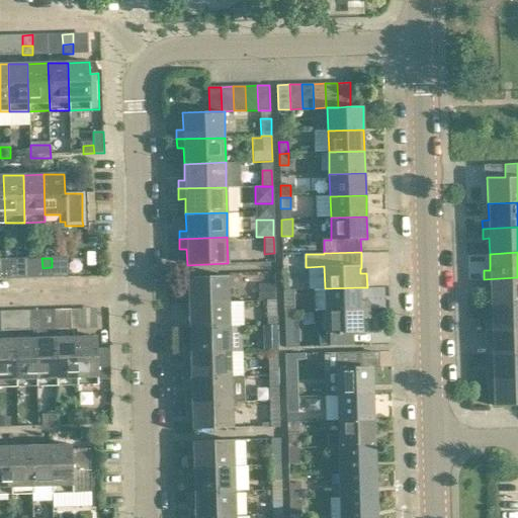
[(11,268),(11,259),(1,259),(1,269),(11,268)]
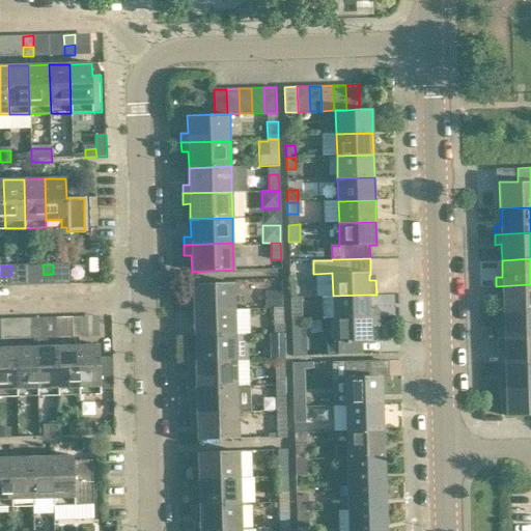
[(54,284),(53,274),(44,275),(44,284),(54,284)]
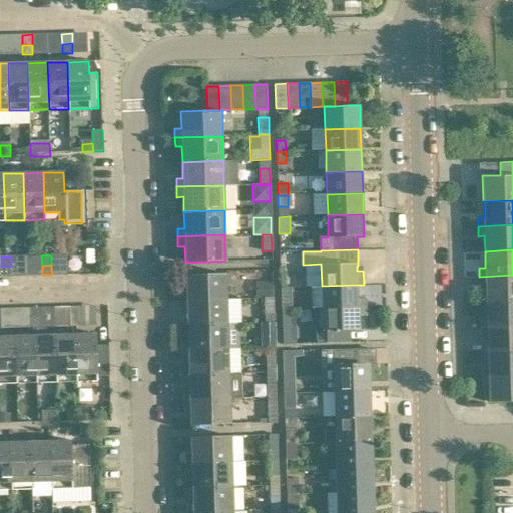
[(11,276),(11,266),(1,267),(1,277),(11,276)]
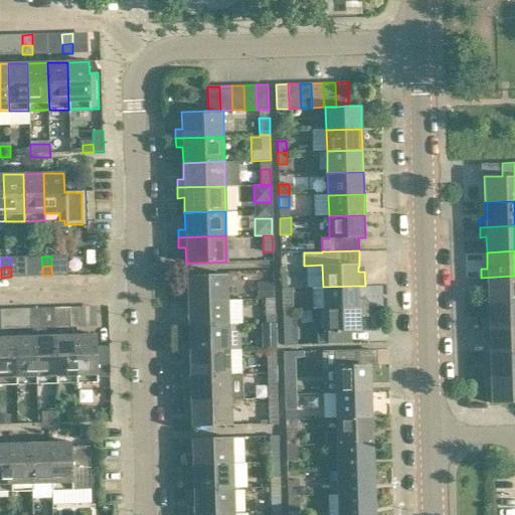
[(227,300),(226,274),(186,275),(187,292),(180,292),(180,301),(227,300)]
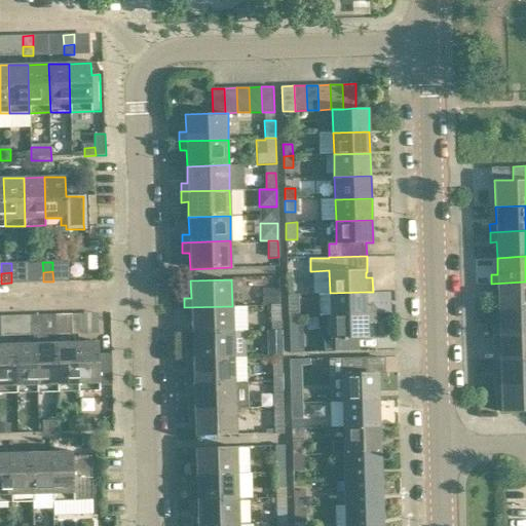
[(525,307),(525,282),(491,284),(491,293),(497,293),(498,308),(525,307)]
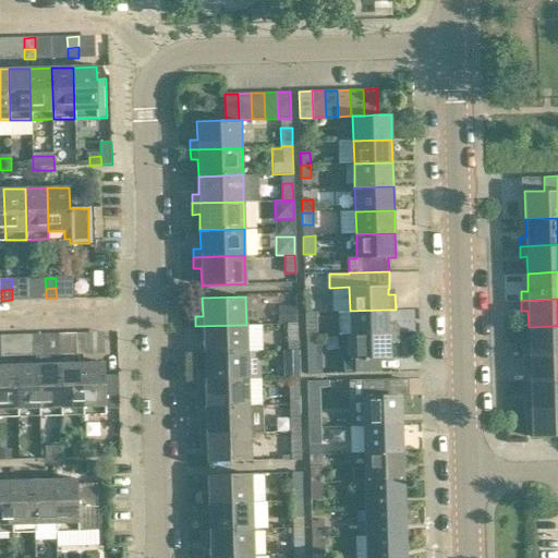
[(295,324),(295,305),(278,306),(279,324),(287,323),(287,324),(295,324)]
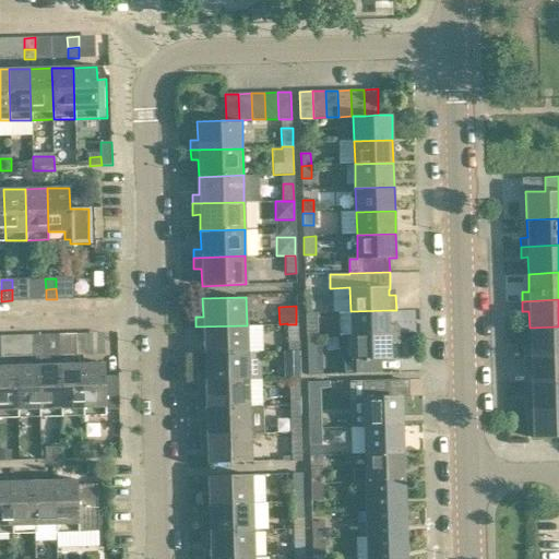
[(351,311),(337,312),(339,335),(340,335),(400,334),(400,324),(390,325),(389,310),(351,311)]
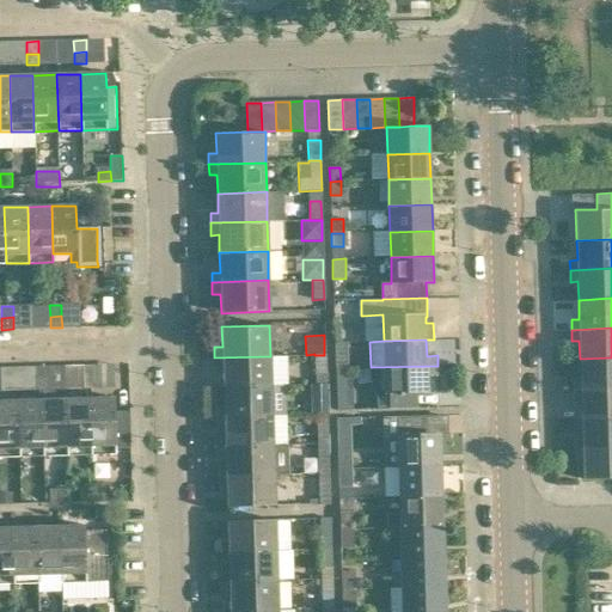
[(347,368),(346,343),(335,343),(336,368),(347,368)]
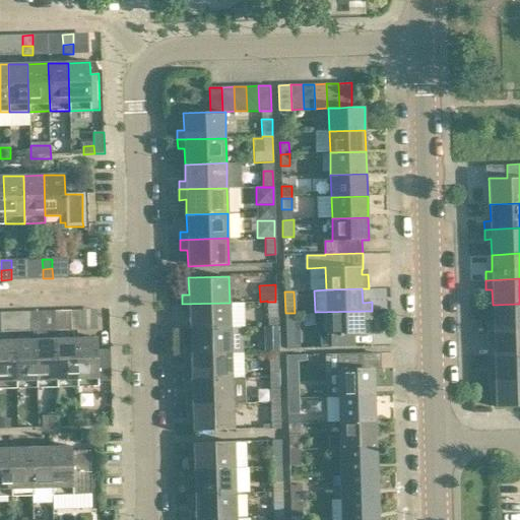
[(276,319),(275,302),(267,302),(267,319),(276,319)]
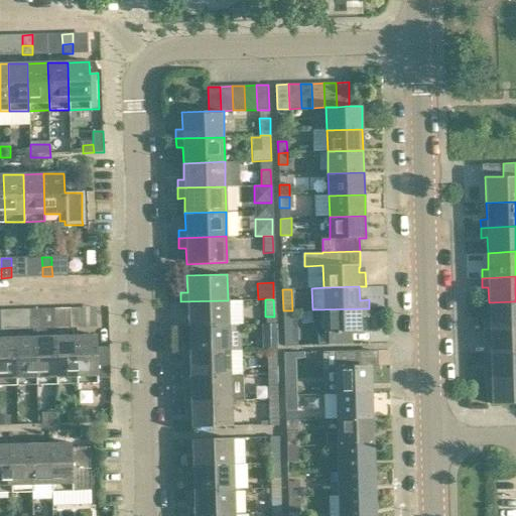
[(229,325),(228,300),(180,301),(181,311),(187,310),(188,327),(229,325)]
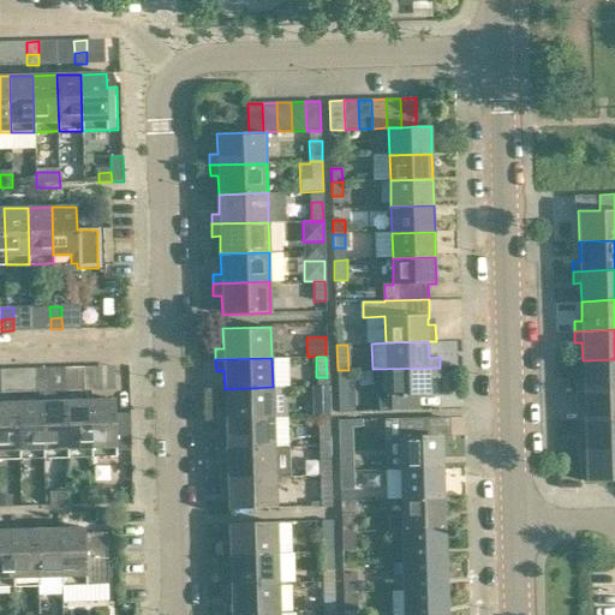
[(614,389),(614,359),(583,360),(583,380),(575,381),(577,390),(614,389)]
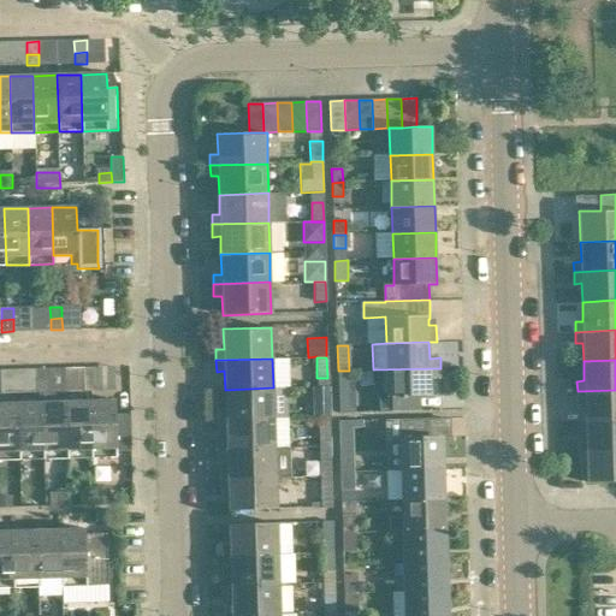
[(96,378),(96,367),(84,368),(84,379),(96,378)]
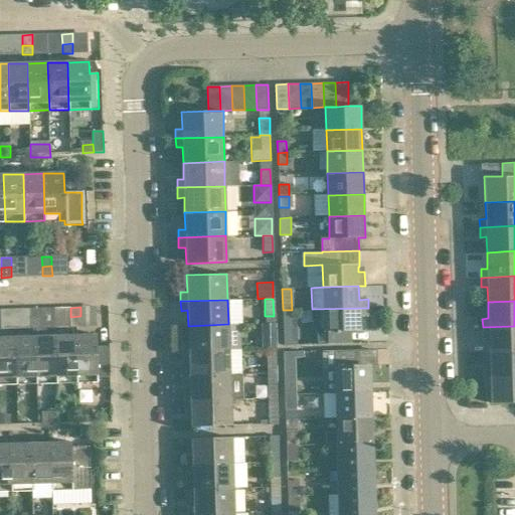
[(41,317),(40,308),(30,309),(31,318),(41,317)]
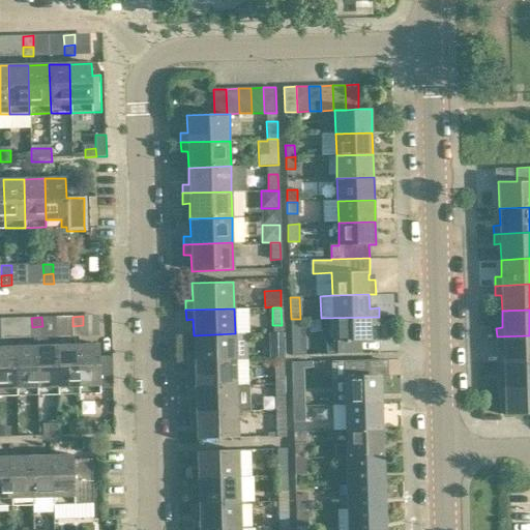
[(379,317),(322,318),(323,342),(340,341),(340,354),(362,353),(362,340),(371,340),(370,326),(379,325),(379,317)]
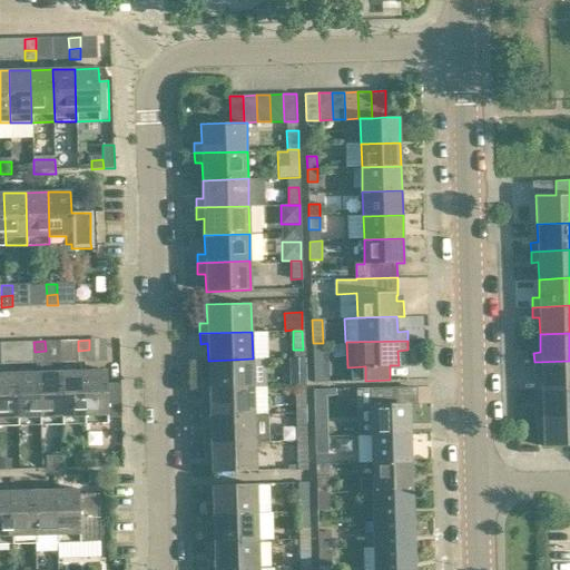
[(313,347),(314,383),(328,382),(327,346),(313,347)]
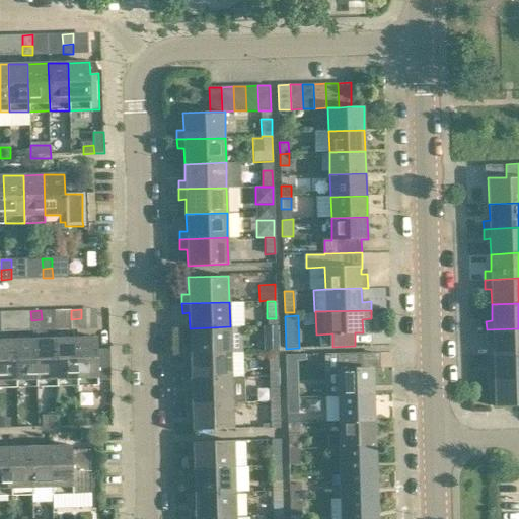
[(82,328),(81,318),(71,319),(72,329),(82,328)]
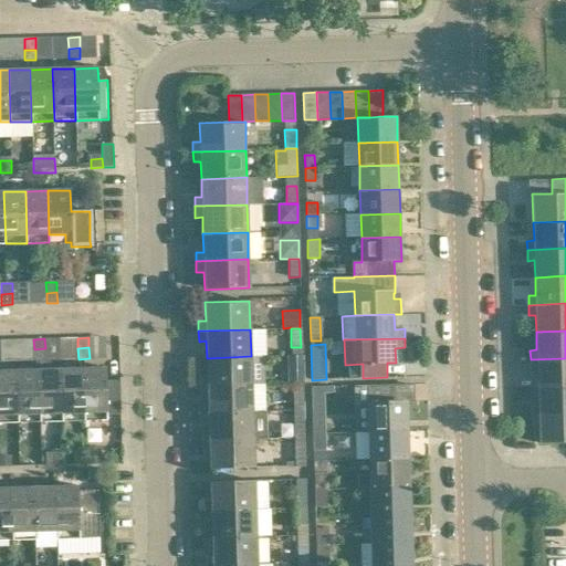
[(45,360),(45,348),(34,349),(34,360),(45,360)]
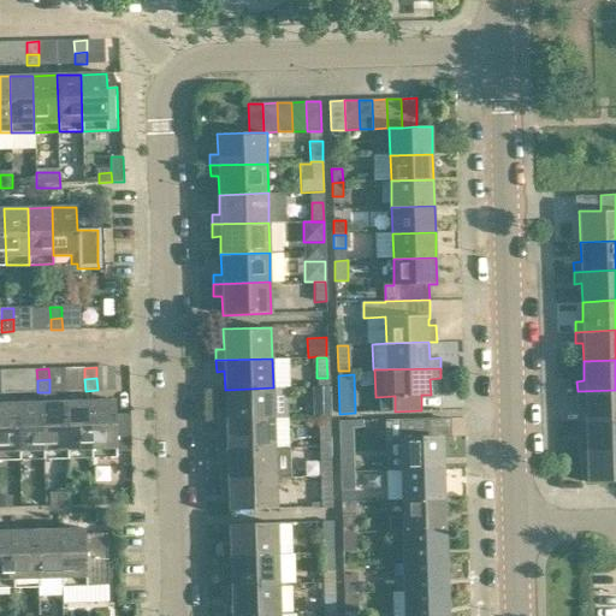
[(274,418),(273,388),(225,390),(225,409),(218,409),(218,420),(274,418)]
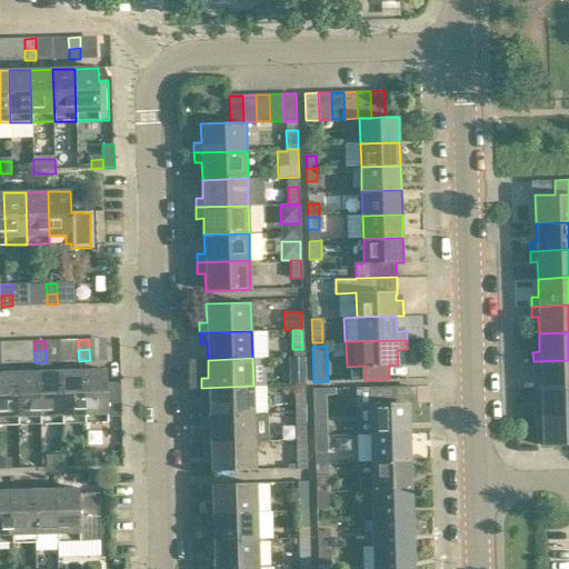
[(302,358),(288,358),(289,386),(295,386),(303,385),(302,358)]
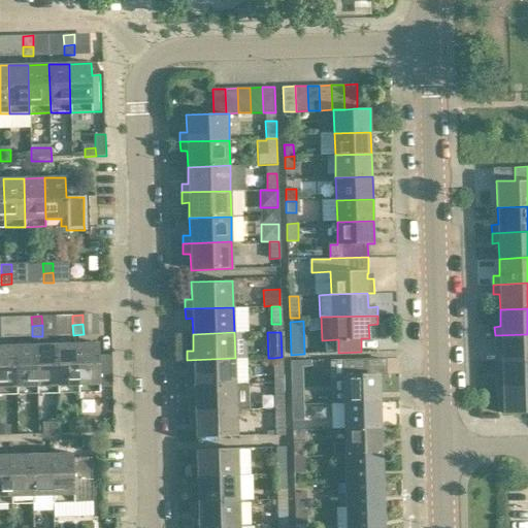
[(527,360),(527,334),(495,335),(495,345),(501,344),(501,361),(527,360)]
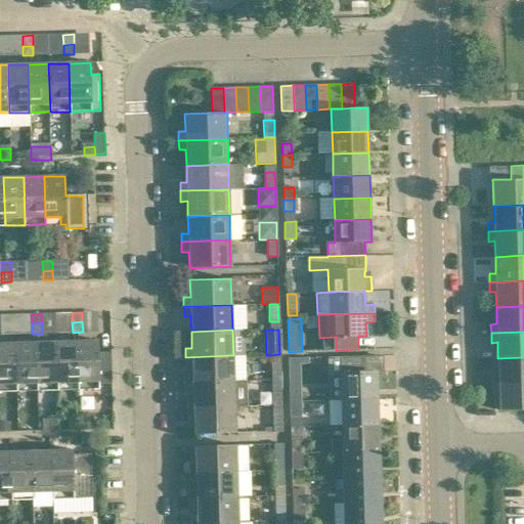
[(77,342),(57,343),(58,383),(73,383),(73,390),(78,390),(77,342)]
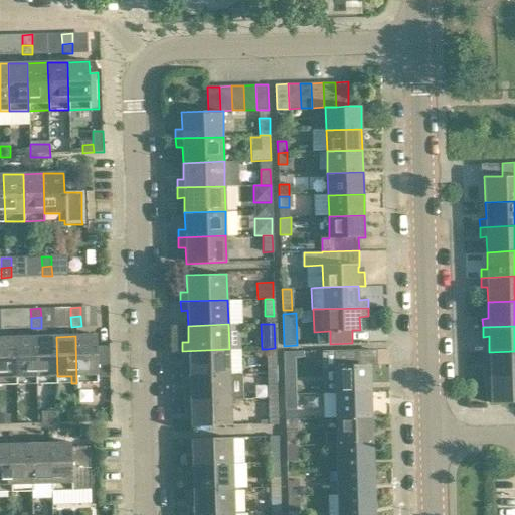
[(97,336),(75,336),(76,383),(81,382),(81,375),(98,375),(98,379),(110,378),(109,347),(97,348),(97,336)]
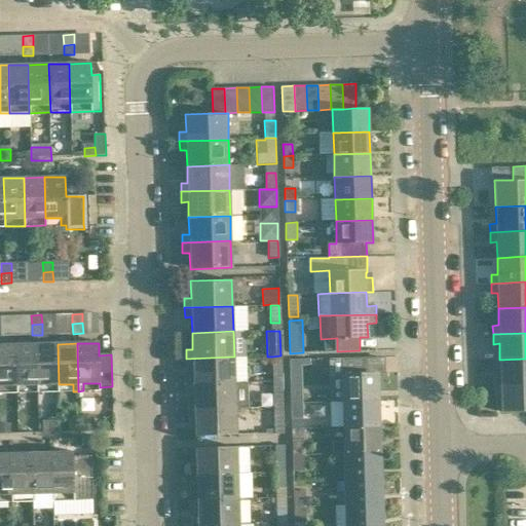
[(16,345),(0,344),(0,392),(2,392),(2,385),(17,385),(16,345)]
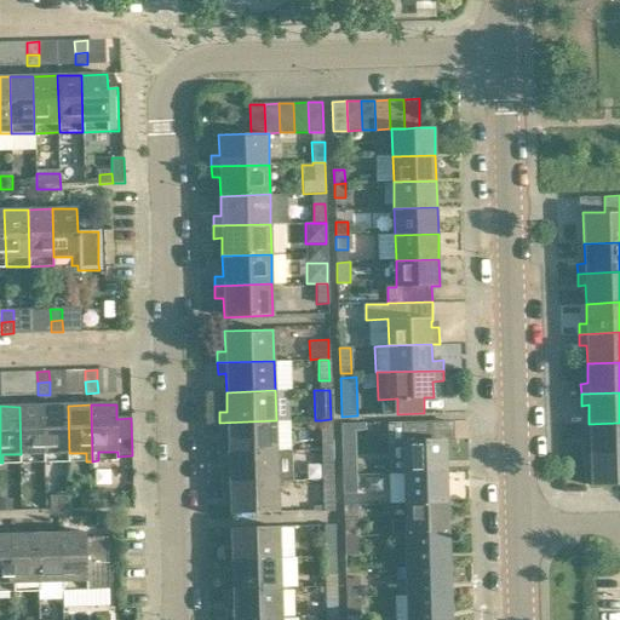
[(44,463),(42,406),(19,407),(21,454),(21,463),(44,463)]
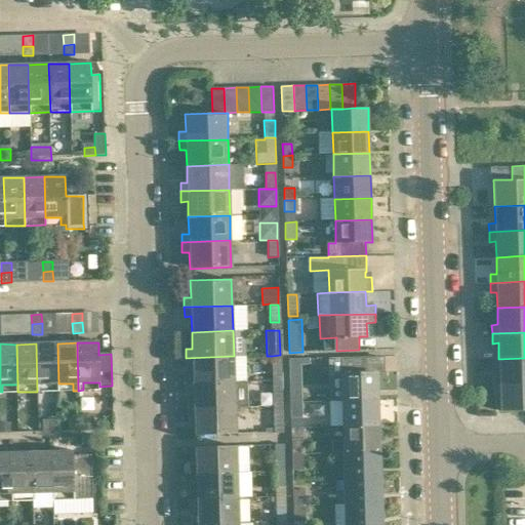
[(57,344),(36,344),(38,392),(43,391),(42,384),(58,384),(57,344)]
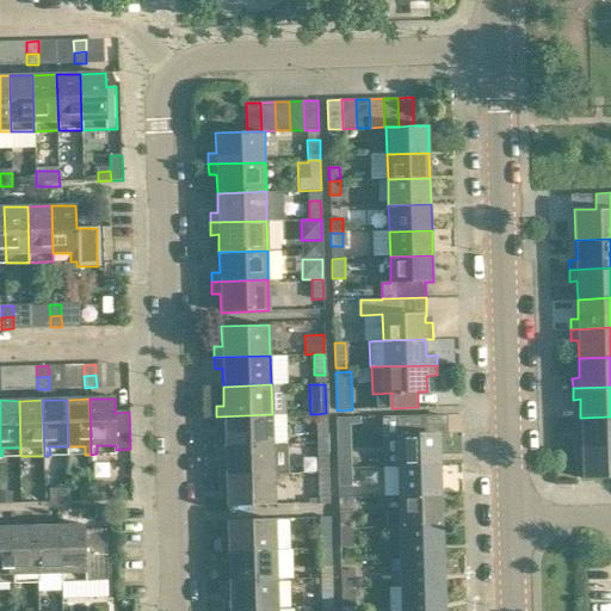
[(326,433),(326,413),(316,414),(316,433),(326,433)]
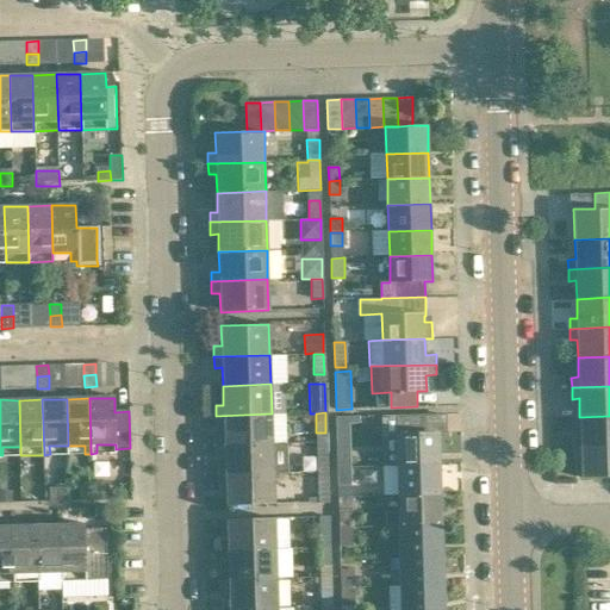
[(272,443),(272,414),(216,416),(216,427),(223,427),(224,446),(272,443)]
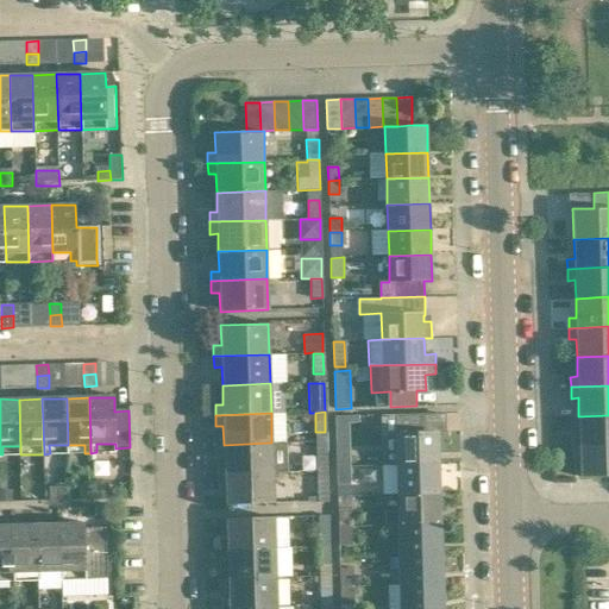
[(421,413),(397,413),(399,465),(438,464),(437,433),(422,433),(421,413)]
